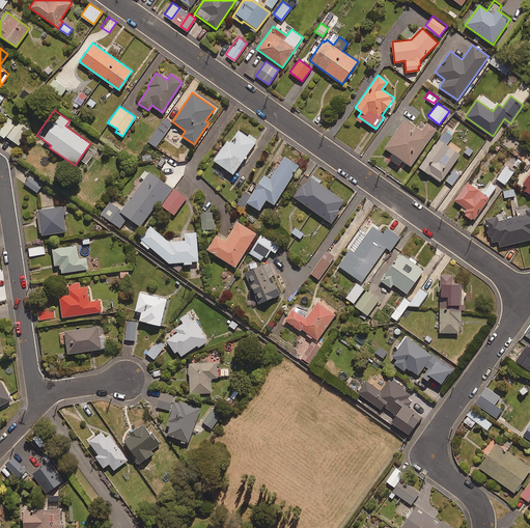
[(17,122),(8,115),(0,126),(0,134),(3,137),(5,135),(18,144),(30,128),(19,119),(17,122)]
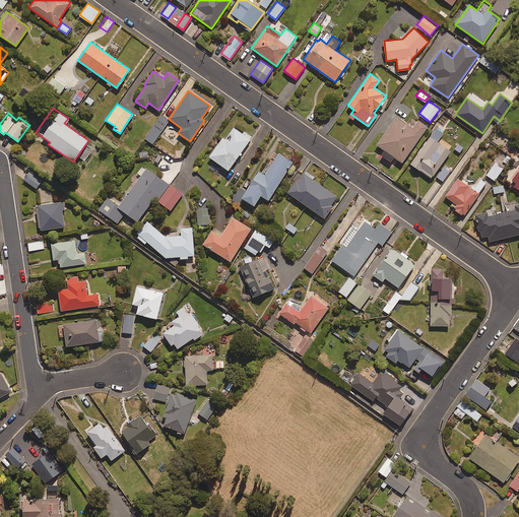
[(391,163),(394,157),(402,163),(427,127),(417,121),(412,128),(396,117),(377,144),(381,147),(377,152),(391,163)]
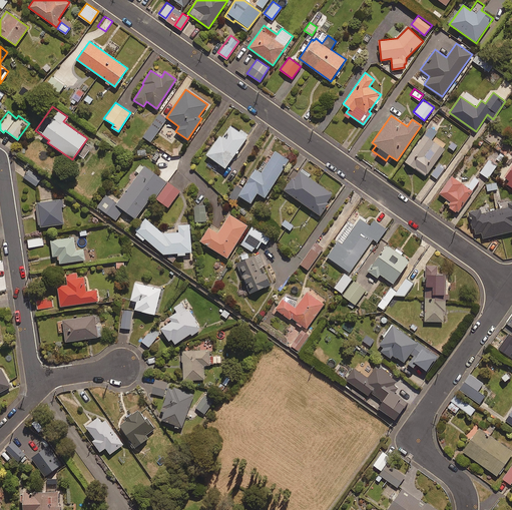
[(158,129),(149,123),(141,135),(150,141),(158,129)]
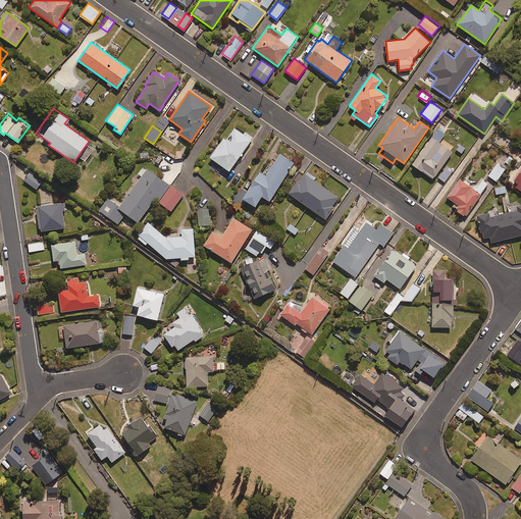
[(252,139),(235,126),(225,140),(223,138),(210,158),(228,171),(252,139)]
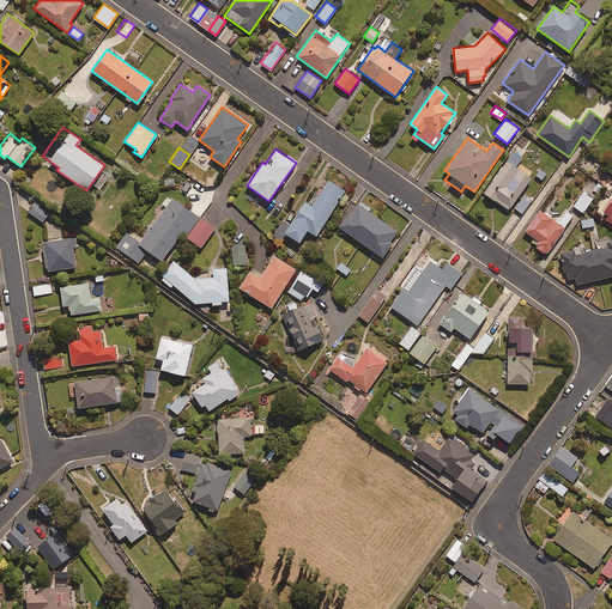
[(521,157),(513,151),(484,193),(509,209),(531,178),(515,166),(521,157)]
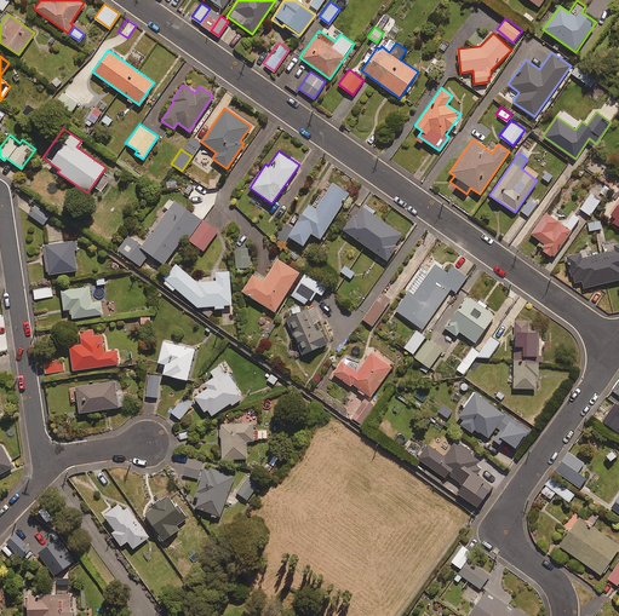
[(317,195),(311,205),(309,203),(288,237),(303,246),(311,234),(320,239),(348,193),(332,183),(322,197),(317,195)]
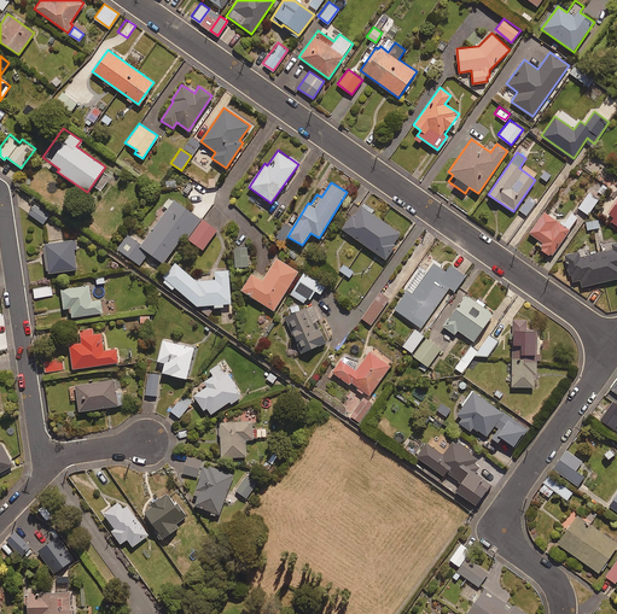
[(598,199),(588,192),(577,206),(588,214),(598,199)]
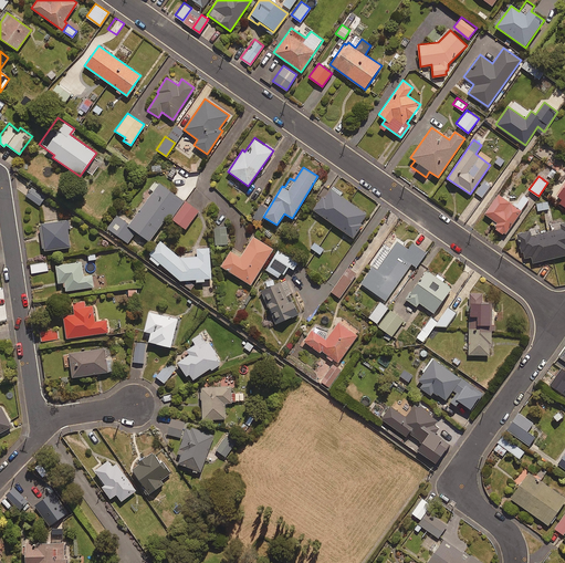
[(490,184),(483,179),(474,191),(481,196),(490,184)]
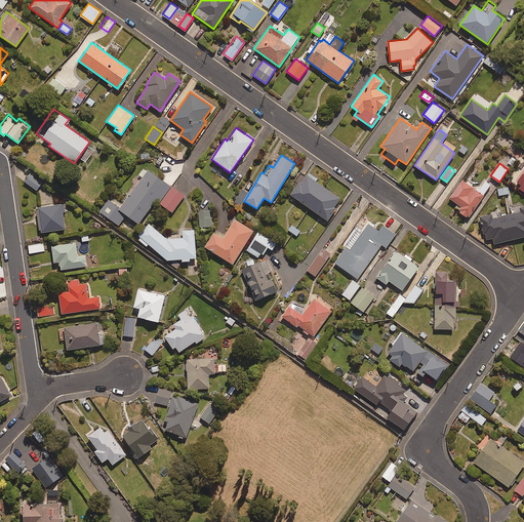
[(170,186),(148,169),(120,207),(108,198),(98,211),(118,225),(125,214),(138,224),(153,203),(157,205),(170,186)]
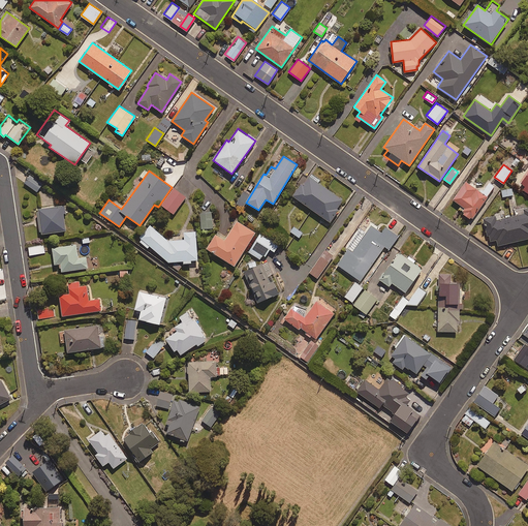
[(320,180),(309,173),(292,195),(330,222),(344,202),(318,183),(320,180)]
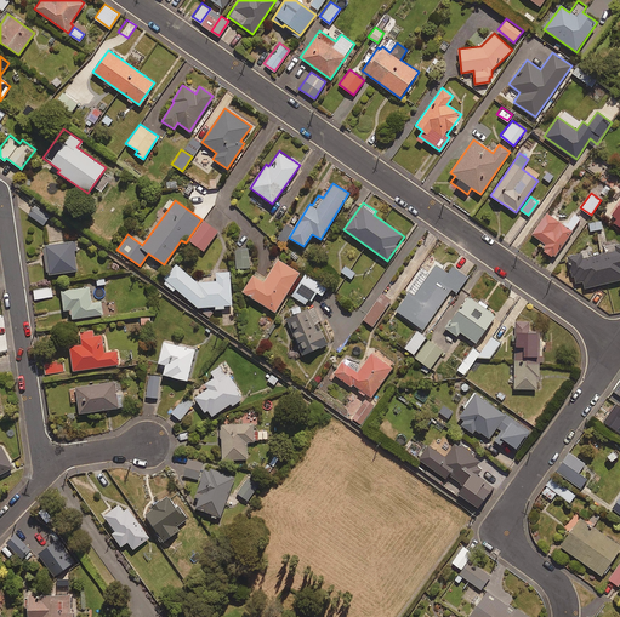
[(46,218),(32,207),(27,213),(43,224),(46,218)]
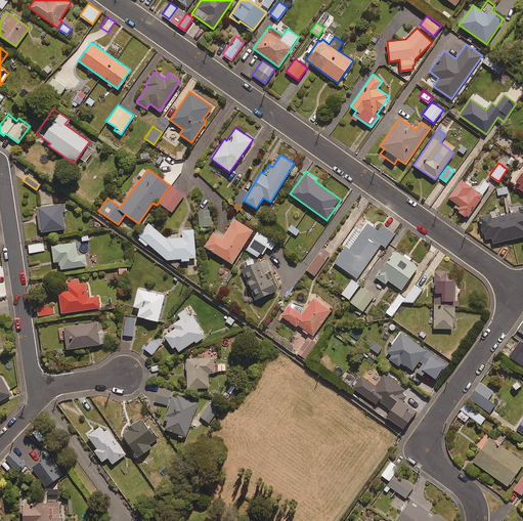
[(482,196),(482,194),(489,184),(483,180),(476,190),(461,179),(448,197),(461,206),(458,211),(467,217),(482,196)]
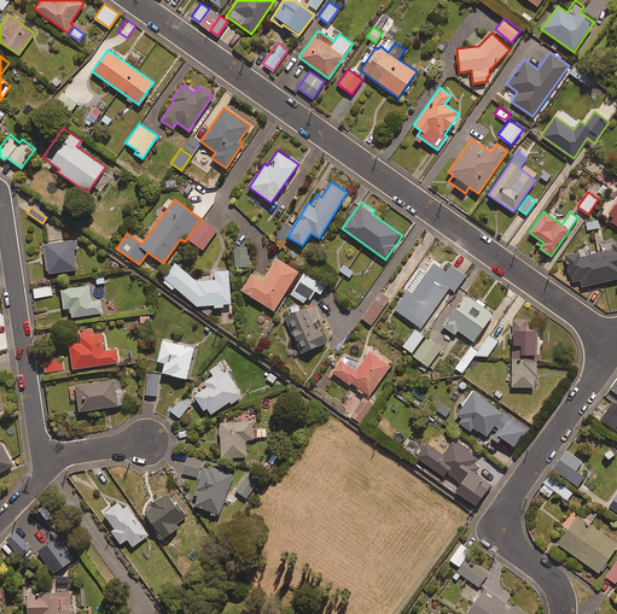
[(216,229),(202,220),(188,239),(203,249),(216,229)]
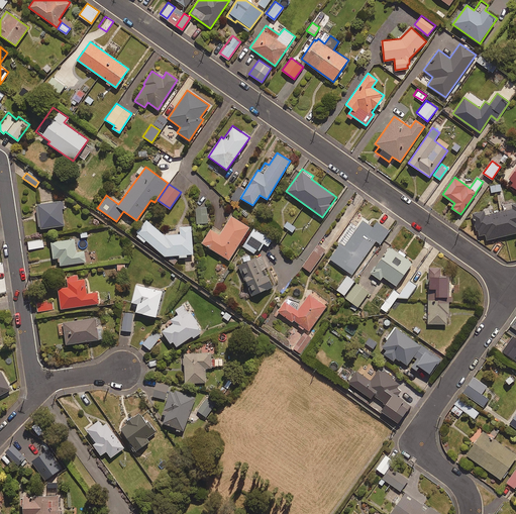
[(64,208),(63,200),(37,203),(40,228),(64,225),(62,208),(64,208)]
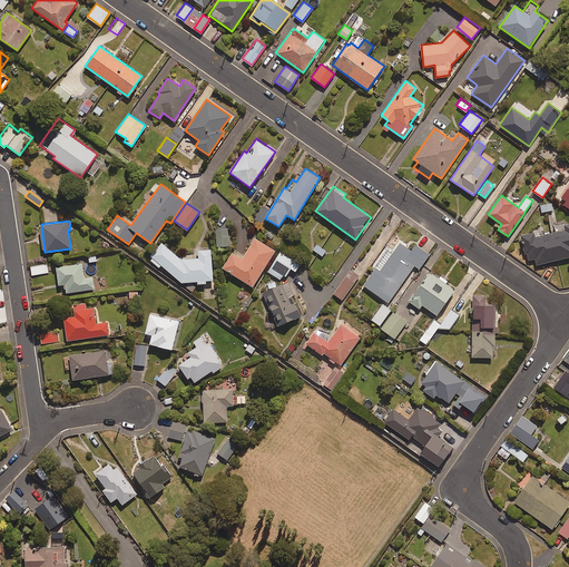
[(568,223),(565,225),(566,230),(535,237),(533,232),(523,234),(529,258),(535,256),(537,264),(568,256),(568,223)]
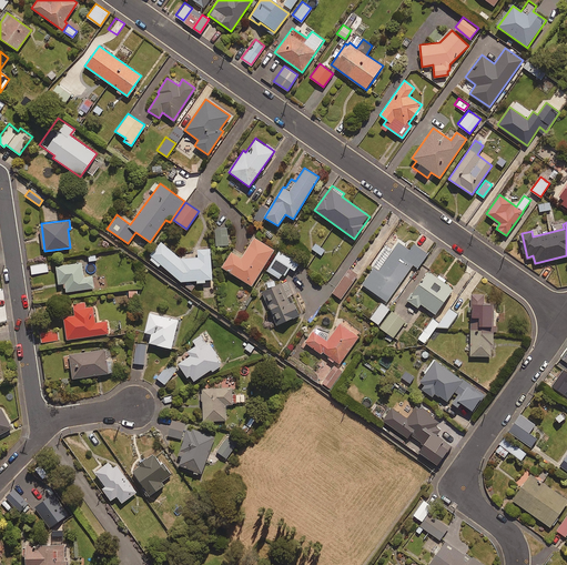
[(226,226),(214,228),(216,245),(229,244),(226,226)]
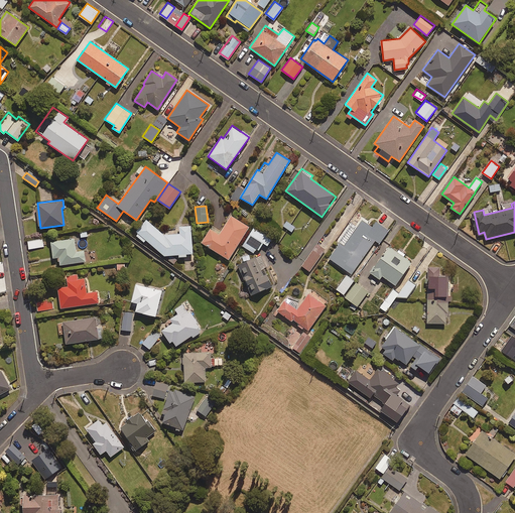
[(371,223),(360,215),(354,223),(349,219),(337,236),(340,238),(328,253),(350,269),(374,236),(378,239),(393,218),(380,209),(371,223)]
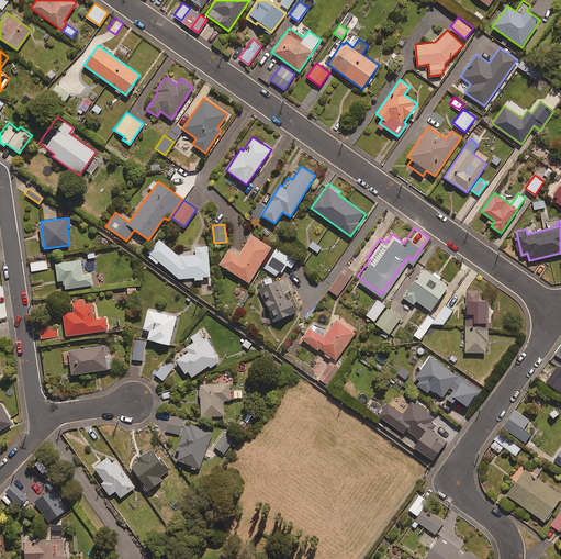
[(271,246),(250,234),(238,255),(228,249),(219,265),(248,282),(271,246)]
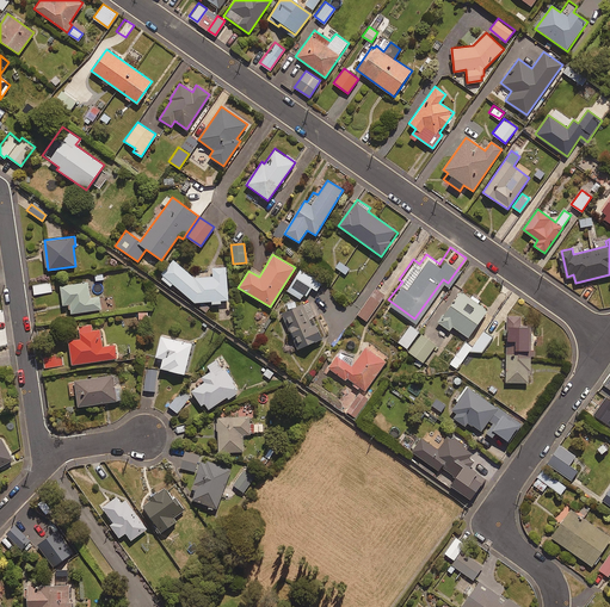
[(210,302),(210,305),(221,304),(221,301),(228,301),(226,266),(211,267),(213,277),(193,277),(171,258),(156,274),(170,285),(172,283),(195,303),(210,302)]
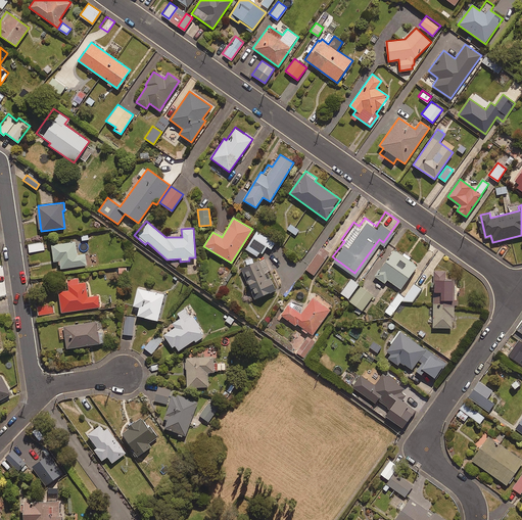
[(290,222),(285,227),(295,234),(299,229),(290,222)]
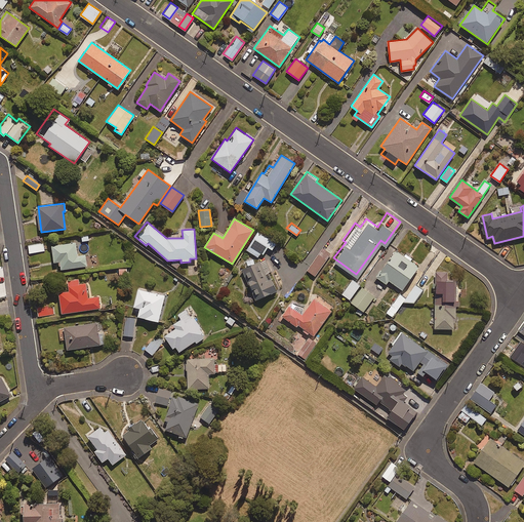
[(246,249),(257,256),(260,253),(263,254),(267,246),(272,249),(276,241),(257,230),(246,249)]
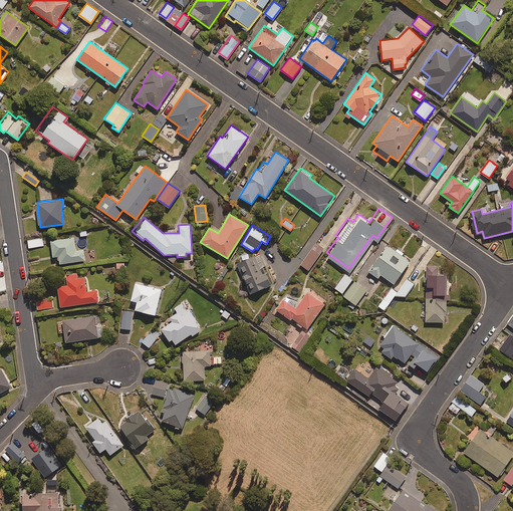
[(42,244),(41,235),(26,238),(28,246),(42,244)]
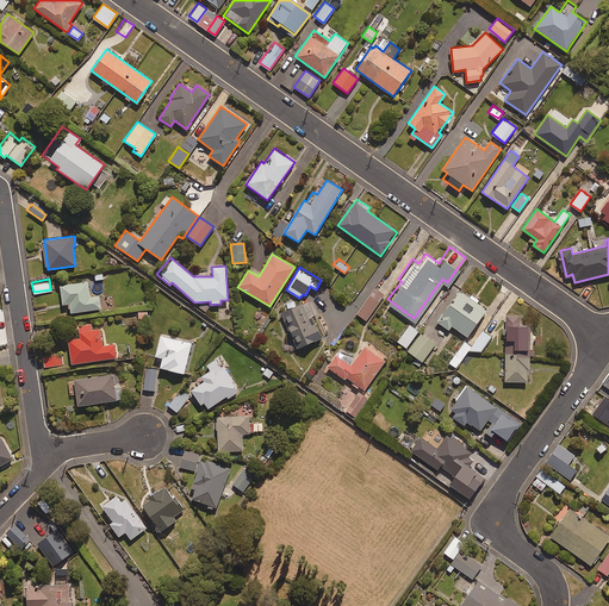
[(89,297),(87,281),(60,286),(63,305),(68,304),(70,313),(100,308),(98,295),(89,297)]
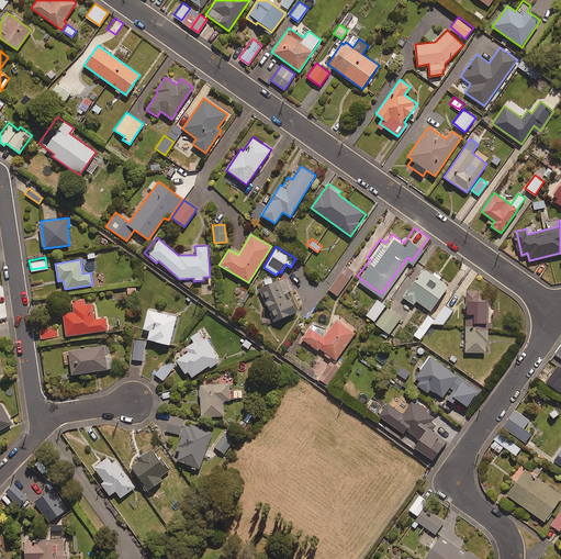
[(352,268),(344,261),(327,284),(336,291),(352,268)]
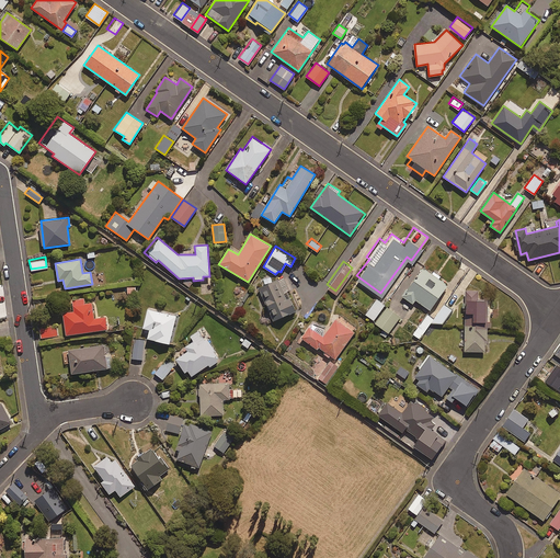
[(446,283),(421,265),(400,295),(411,303),(414,298),(429,309),(446,283)]
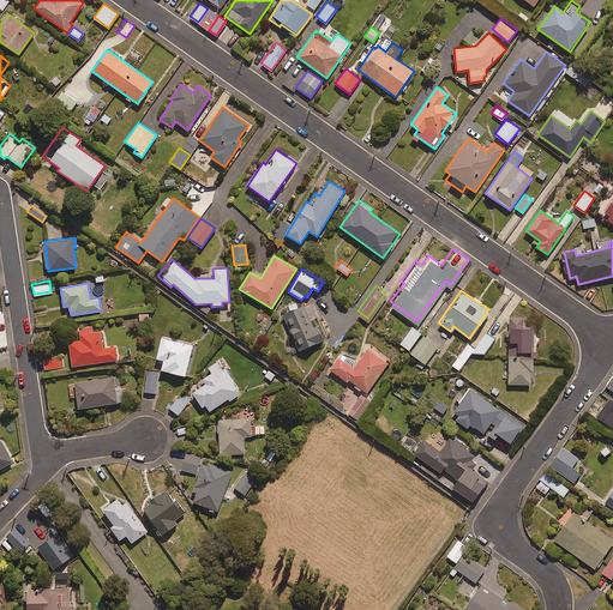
[(287,305),(289,312),(284,314),(300,351),(324,340),(313,316),(316,315),(310,303),(299,308),(295,301),(287,305)]
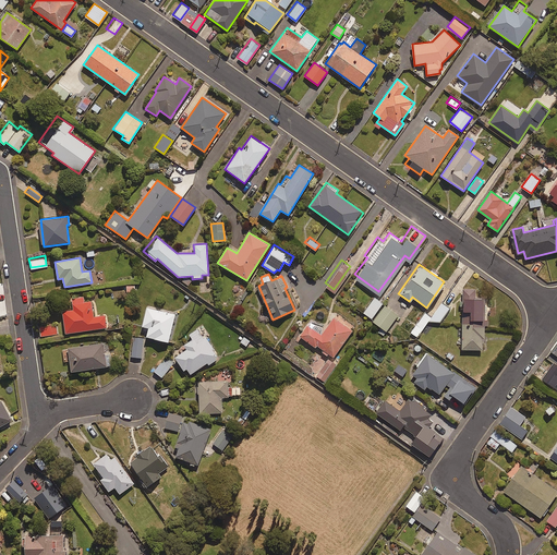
[(150,286),(144,284),(140,296),(146,298),(150,286)]
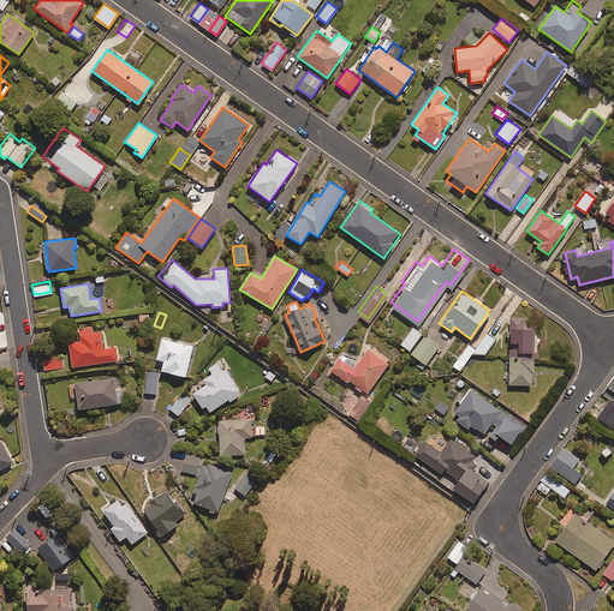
[(508,312),(508,379),(532,379),(532,349),(535,349),(535,319),(523,319),(523,312),(508,312)]
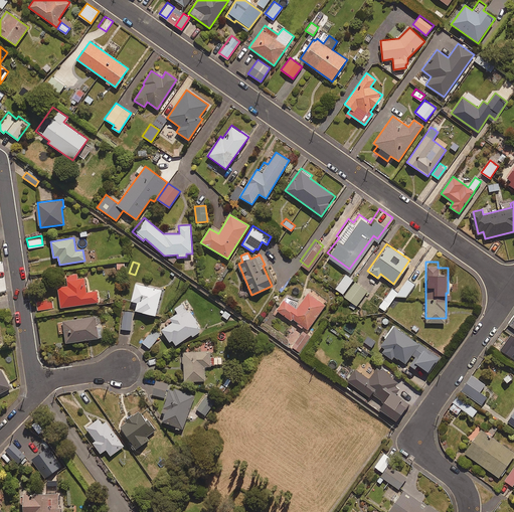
[(352,276),(345,270),(334,284),(341,290),(352,276)]
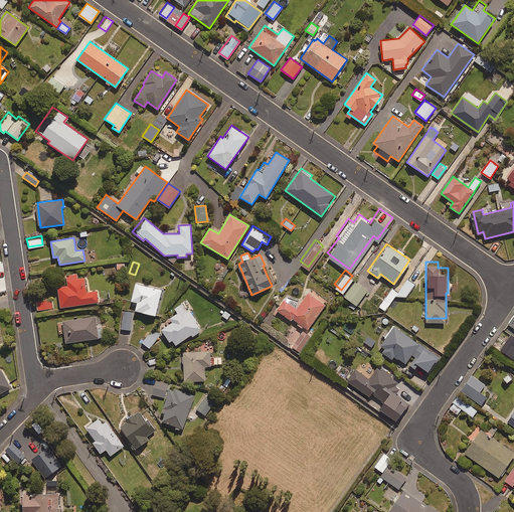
[(76,279),(75,274),(65,275),(67,287),(57,288),(60,308),(98,303),(96,291),(86,293),(83,278),(76,279)]
